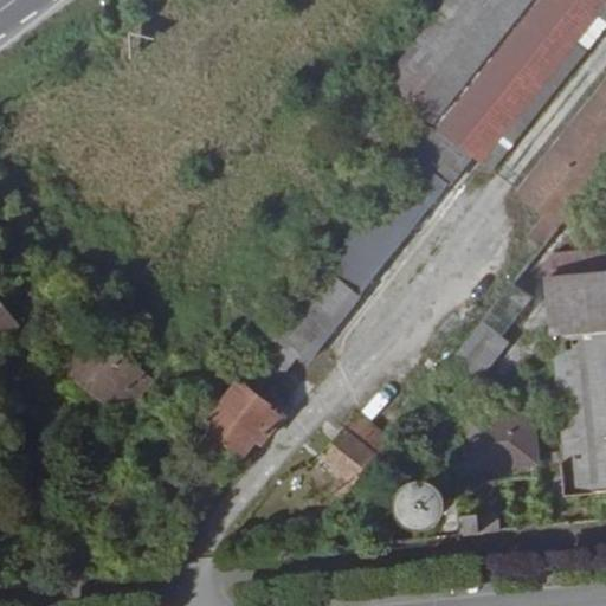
[(275,335),(300,355),(310,363),(475,156),(484,163),(605,8),(605,0),(511,0),(421,114),(381,166),(398,179),(275,335)]
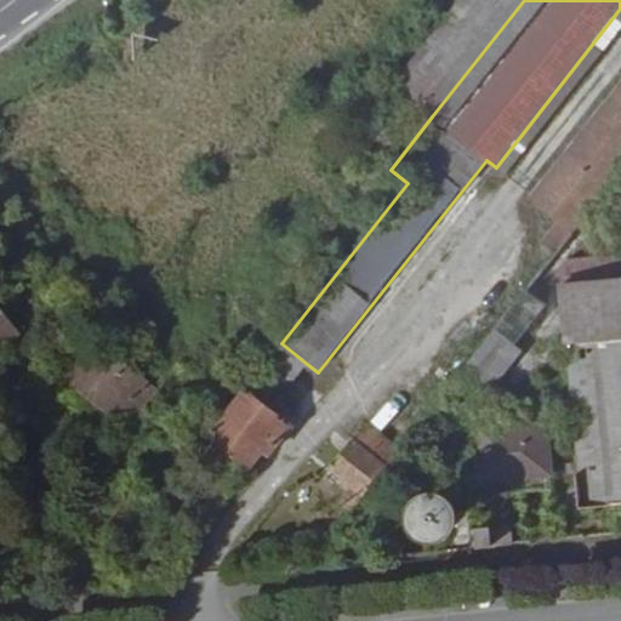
[(381,100),(351,138),(391,170),(432,117),(524,0),(460,0),(392,84),(429,114),(417,131),(381,100)]
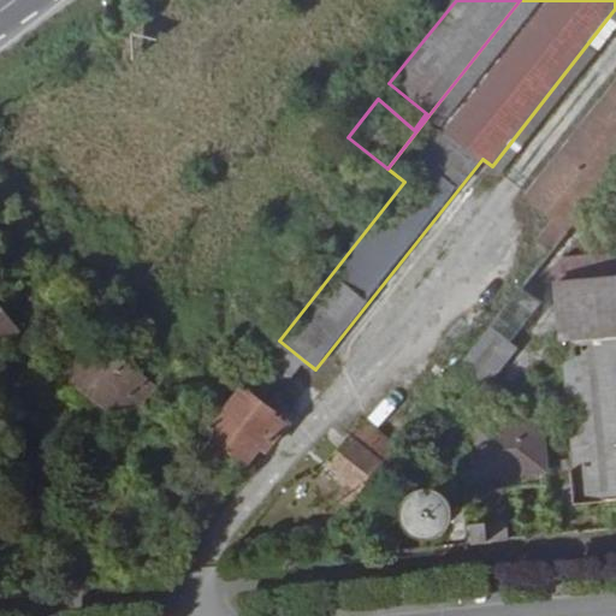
[(615,29),(615,9),(492,166),(502,175),(615,29)]
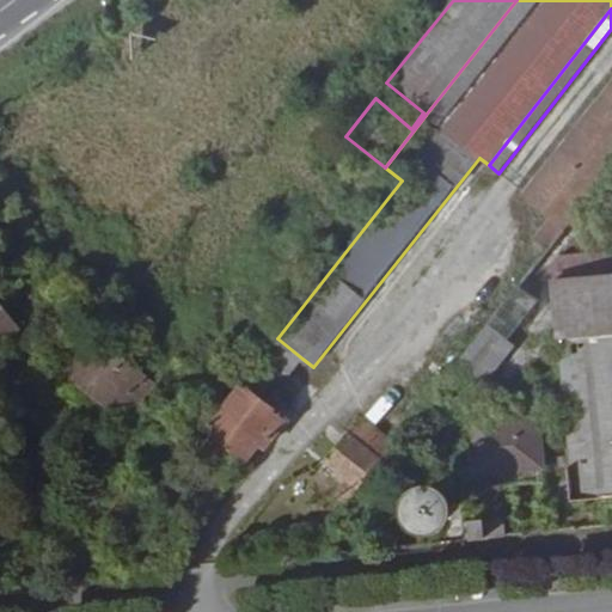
[(554,263),(575,500),(611,496),(611,249),(561,254),(554,263)]
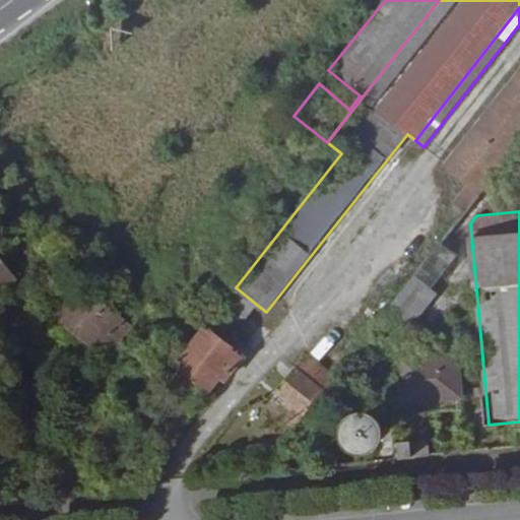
[(442,244),(416,275),(433,288),(458,255),(442,244)]
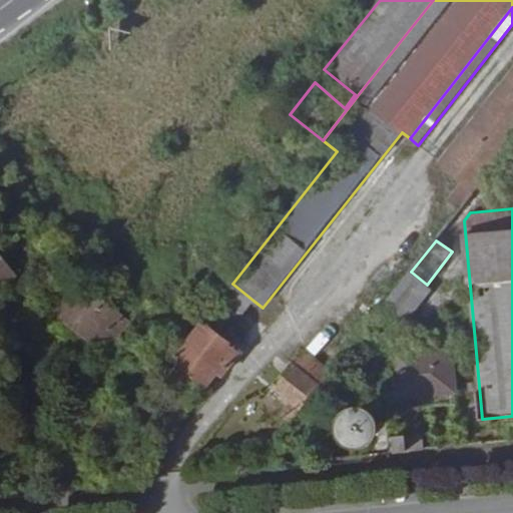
[(0,288),(18,276),(0,251),(0,288)]
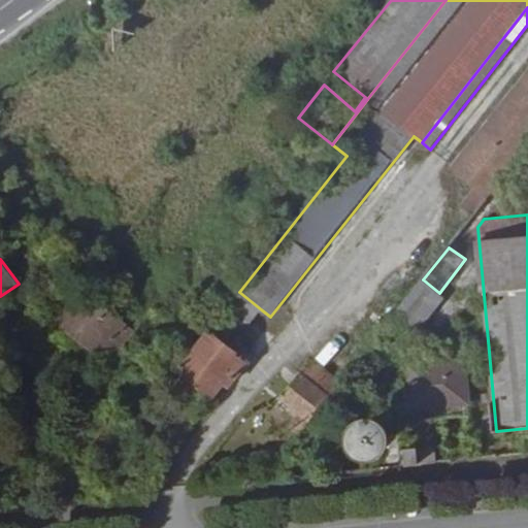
[(224,279),(212,294),(250,323),(261,309),(239,292),(224,279)]
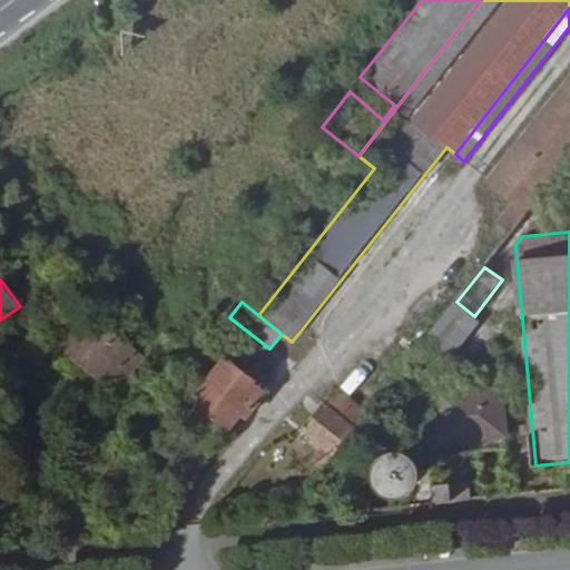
[(474,316),(457,302),(415,354),(441,373),(481,322),(474,316)]
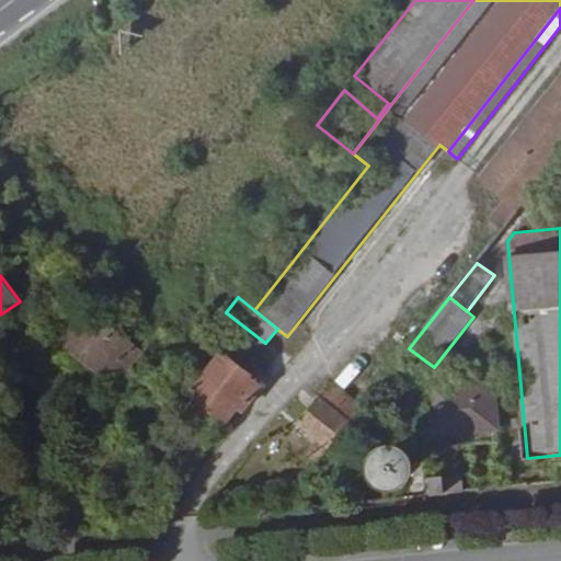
[(78,301),(50,336),(111,384),(117,375),(126,382),(146,356),(78,301)]
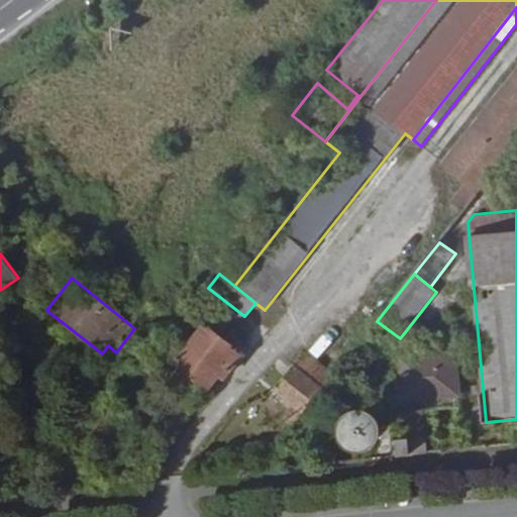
[(244,316),(208,288),(204,292),(212,298),(197,318),(205,325),(226,340),(244,316)]
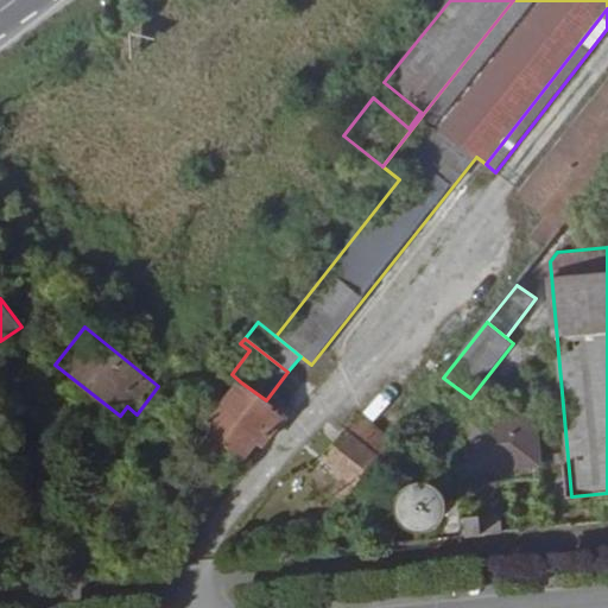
[(266,400),(241,382),(208,425),(247,456),(260,438),(266,443),(287,417),(282,412),(266,400)]
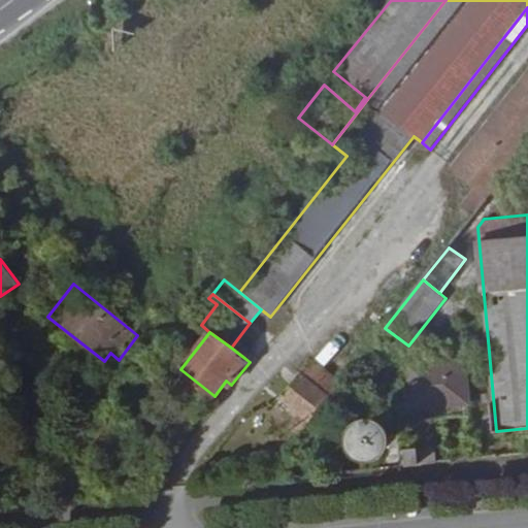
[(301,413),(291,426),(299,433),(341,382),(315,360),(284,399),(301,413)]
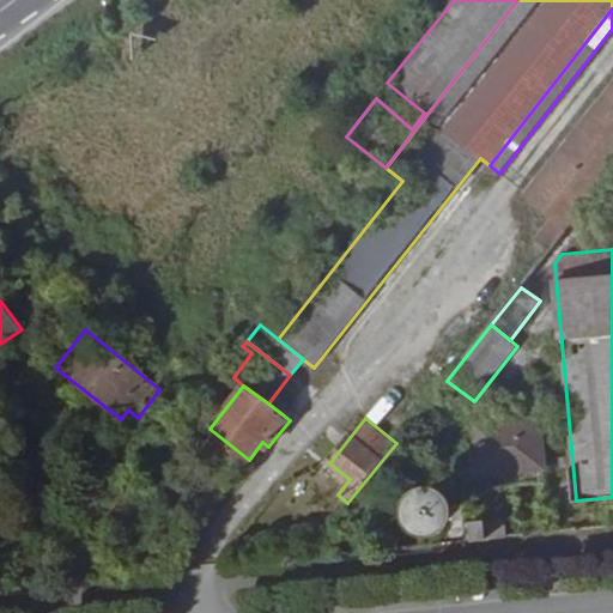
[(480,472),(542,466),(539,418),(475,424),(480,472)]
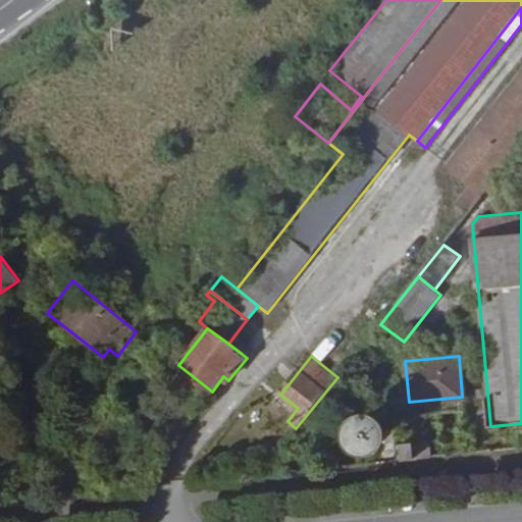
[(464,410),(462,397),(409,402),(404,415),(464,410)]
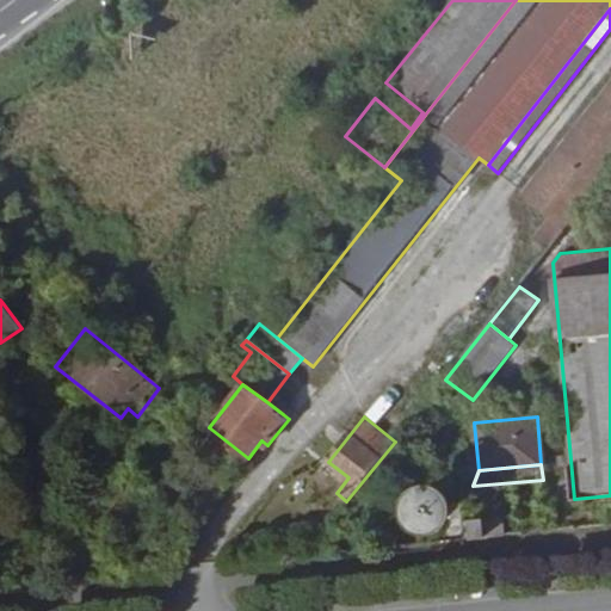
[(426,488),(419,492),(413,497),(409,504),(409,512),(412,519),(418,525),(425,528),(433,528),(440,525),(446,519),(450,512),(450,504),(446,497),(440,492),(433,488),(426,488)]
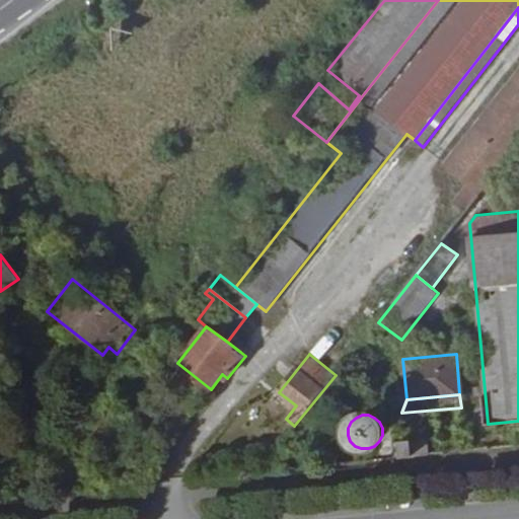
[(393,442),(394,457),(430,454),(428,437),(393,442)]
